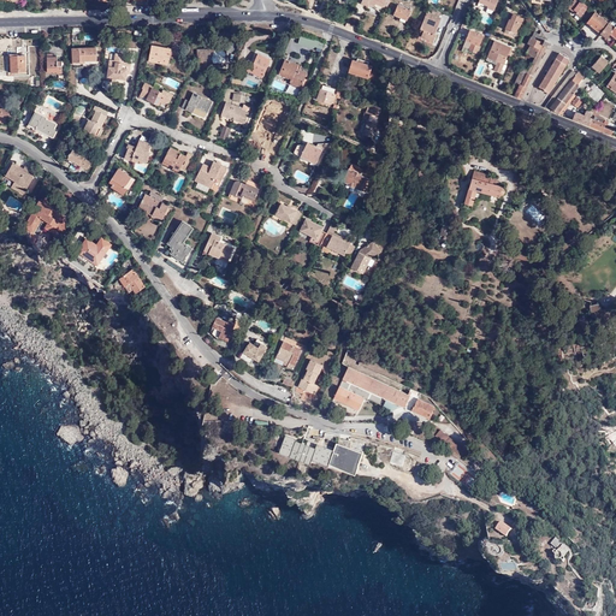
[(480,0),(480,1),(489,5),(487,7),(493,11),(497,0),(480,0)]
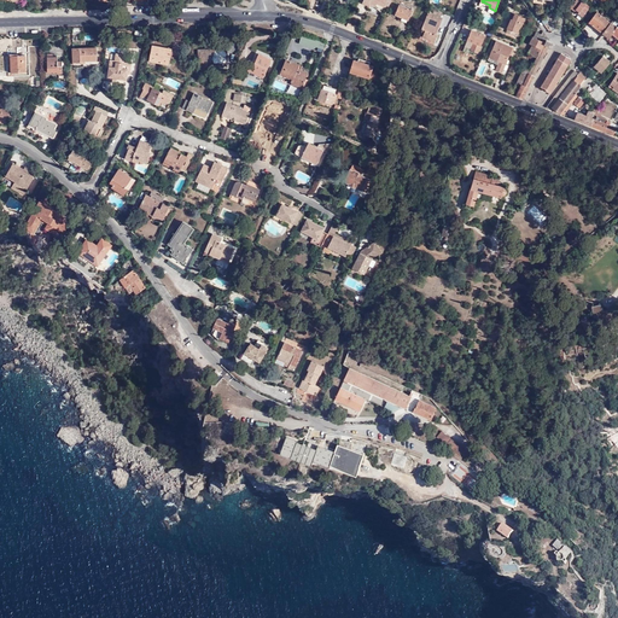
[(578,5),(581,0),(578,0),(573,6),(573,9),(576,11),(581,15),(581,13),(586,17),(588,12),(578,5)]
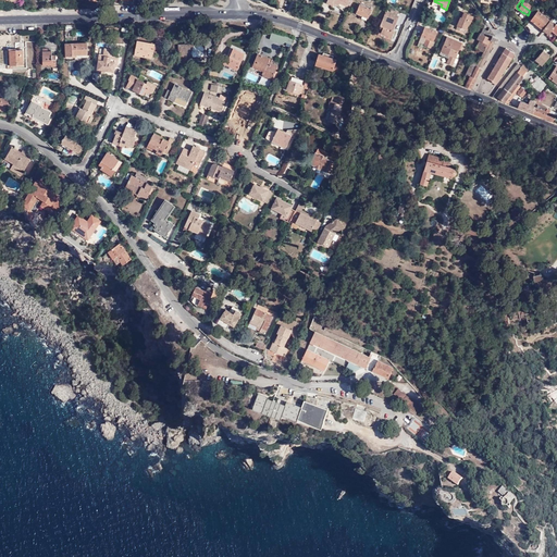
[(534,7),(525,0),(523,0),(521,4),(530,11),(534,7)]
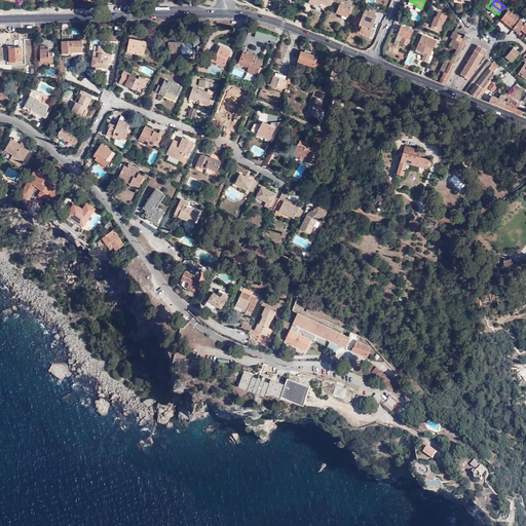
[(352,8),(341,3),(337,12),(348,16),(352,8)]
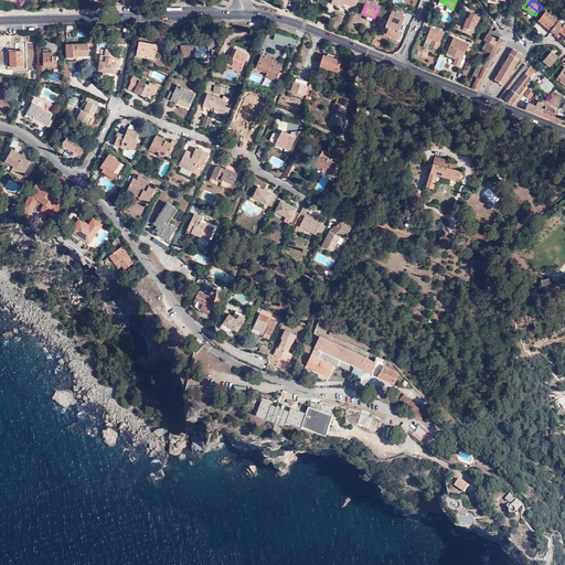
[(540,21),(547,27),(555,18),(547,11),(540,21)]
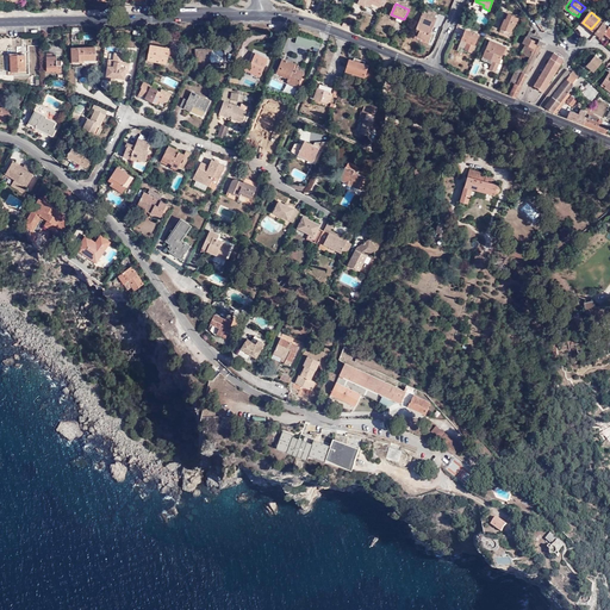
[(419,30),(419,32),(418,36),(429,41),(430,35),(433,36),(433,35),(430,33),(436,18),(423,13),(416,29),(417,29),(419,30)]
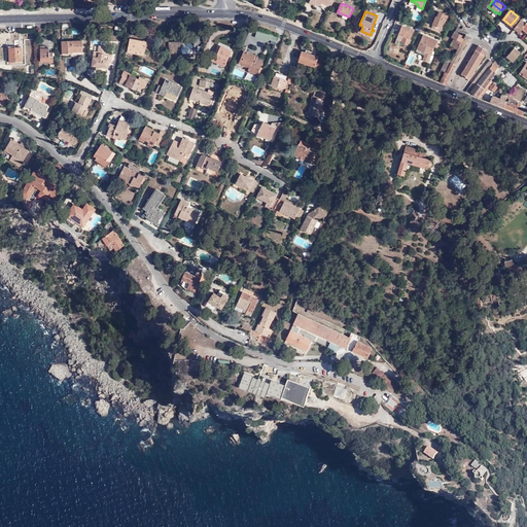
[(432,25),(433,25),(442,29),(448,15),(438,11),(436,16),(435,16),(432,25)]
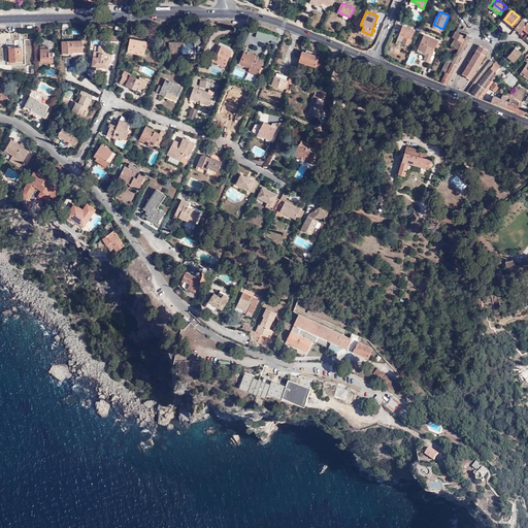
[(516,29),(524,21),(519,17),(512,25),(516,29)]
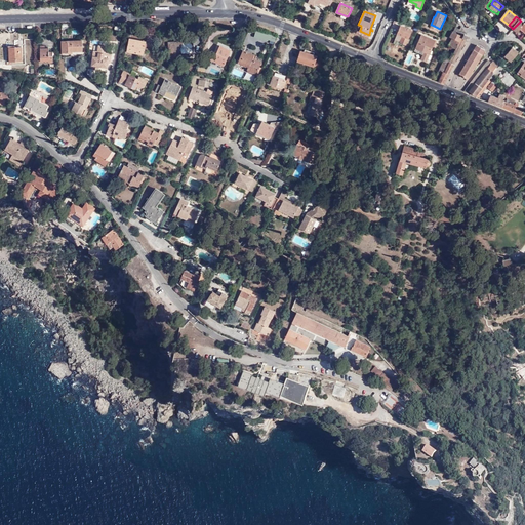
[(524,25),(524,24),(521,21),(513,29),(518,33),(521,29),(521,30),(524,25)]
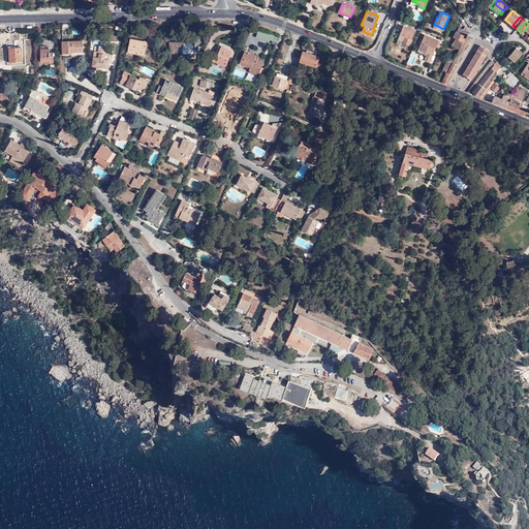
[(415,31),(404,26),(398,39),(403,42),(403,43),(409,45),(415,31)]
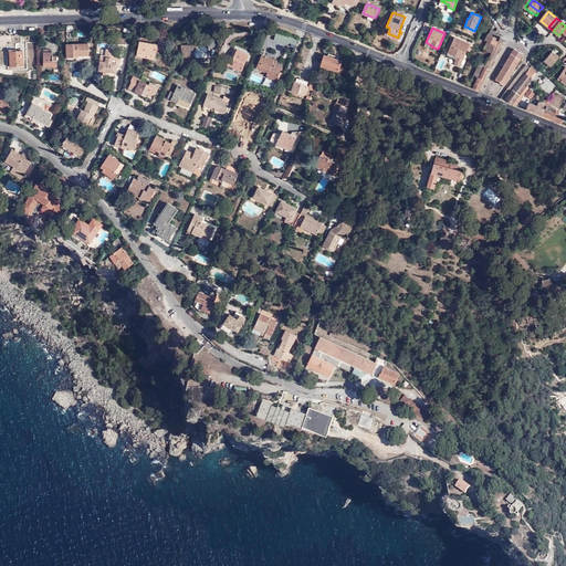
[(501,34),(498,28),(496,31),(492,29),(489,34),(488,33),(485,39),(488,41),(484,48),(491,52),(498,40),(500,35),(501,34)]
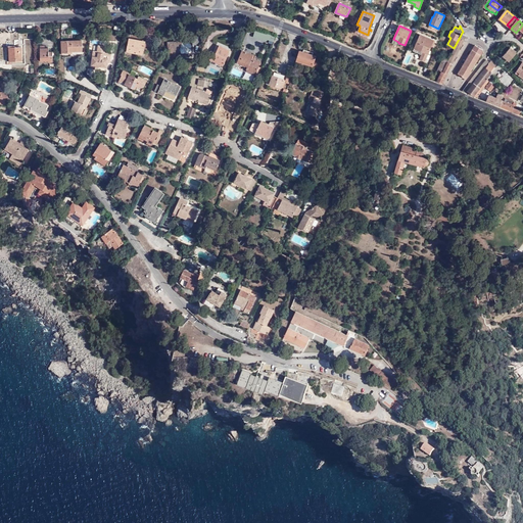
[(422,52),(421,55),(420,59),(425,61),(433,40),(420,35),(414,49),(422,52)]
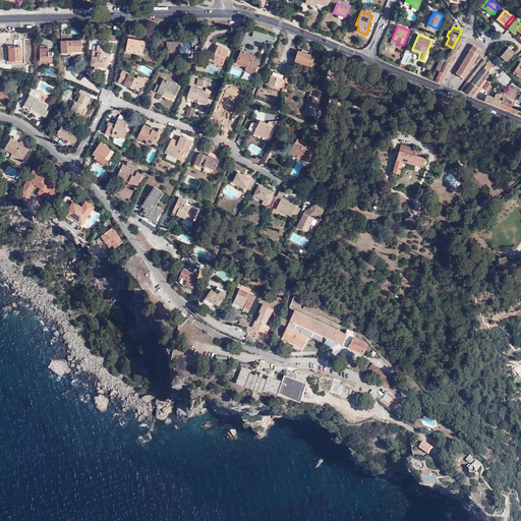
[(458,37),(452,48),(447,58),(445,61),(450,64),(452,61),(453,61),(454,59),(455,60),(456,57),(454,56),(462,40),(458,37)]
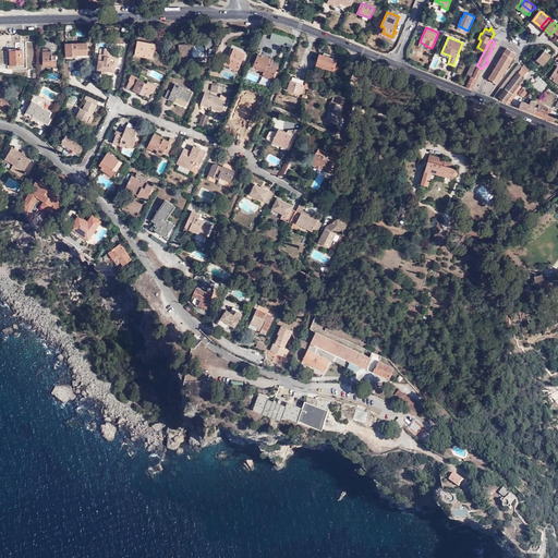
[(88,43),(73,43),(73,45),(67,45),(65,55),(73,55),(73,53),(88,52),(88,43)]
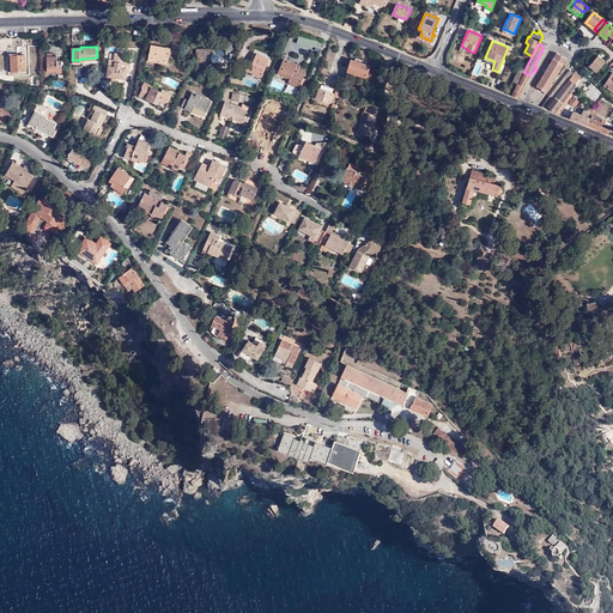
[(171,49),(151,47),(149,60),(169,64),(171,49)]
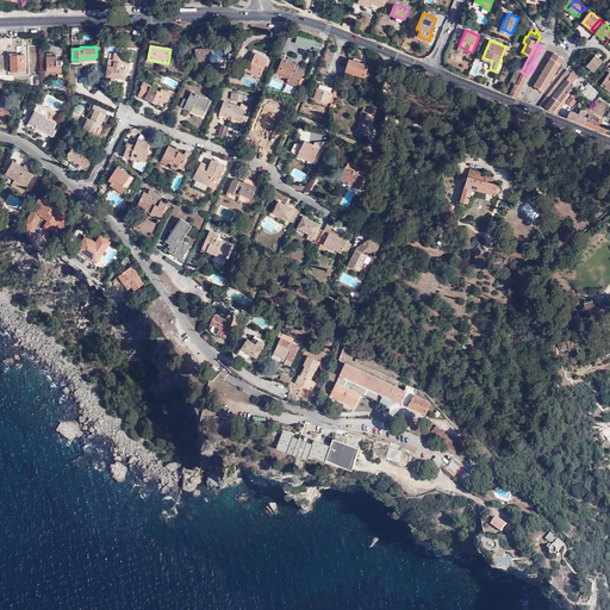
[(223,49),(207,50),(207,54),(204,54),(204,50),(195,51),(197,62),(201,62),(201,67),(224,66),(223,49)]
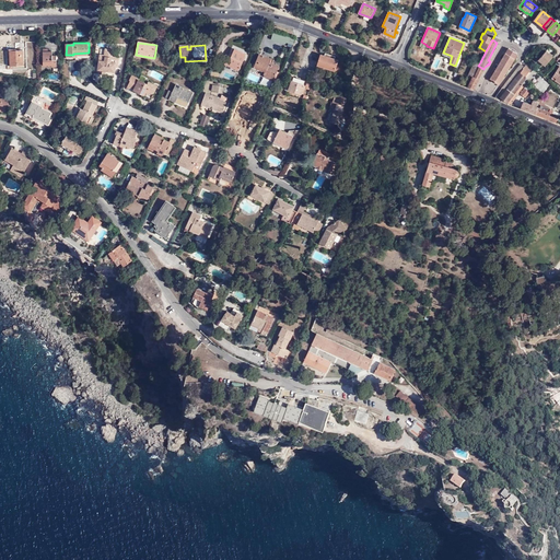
[(505,54),(514,59),(517,55),(509,48),(505,54)]
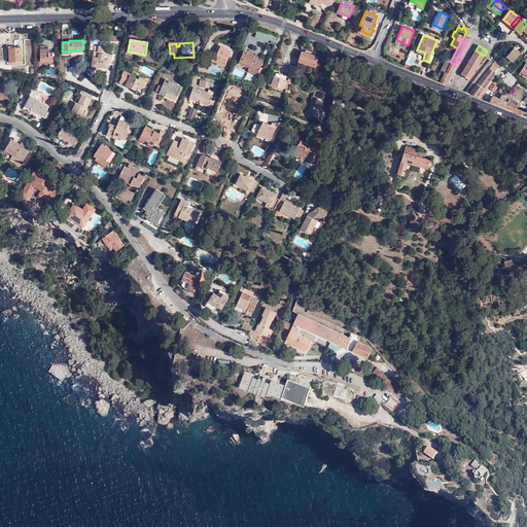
[(21,46),(8,47),(9,62),(22,62),(22,54),(21,54),(21,46)]
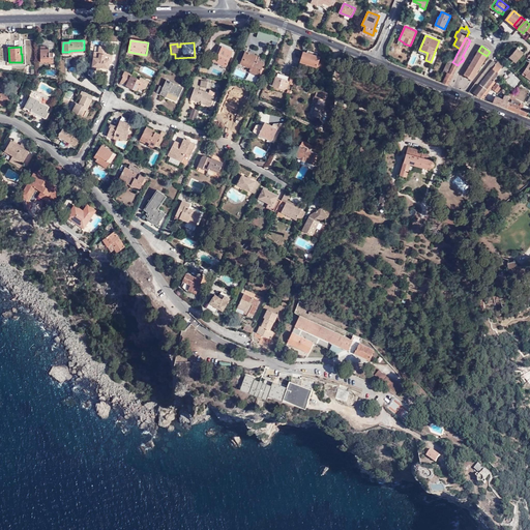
[(46,53),(46,50),(46,47),(41,47),(40,62),(49,62),(49,63),(53,63),(53,52),(50,52),(50,53),(46,53)]
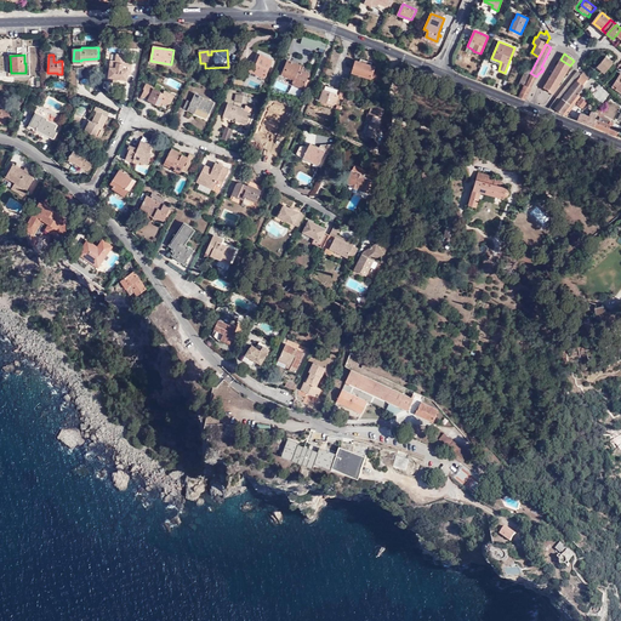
[(273,62),(261,56),(255,67),(251,66),(249,72),(263,79),(273,62)]
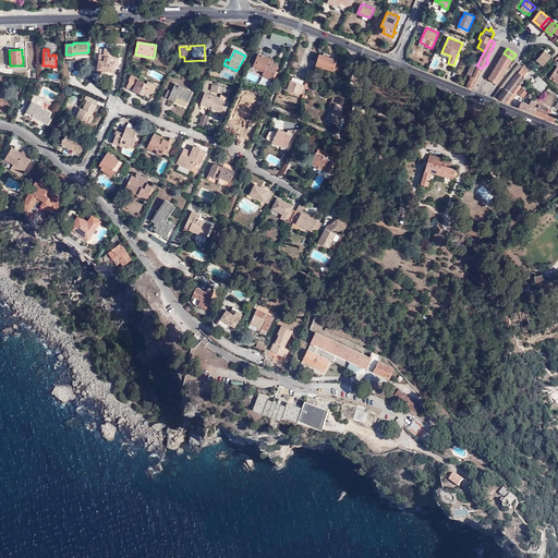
[(543,65),(545,63),(550,58),(550,57),(544,51),(536,60),(543,65)]
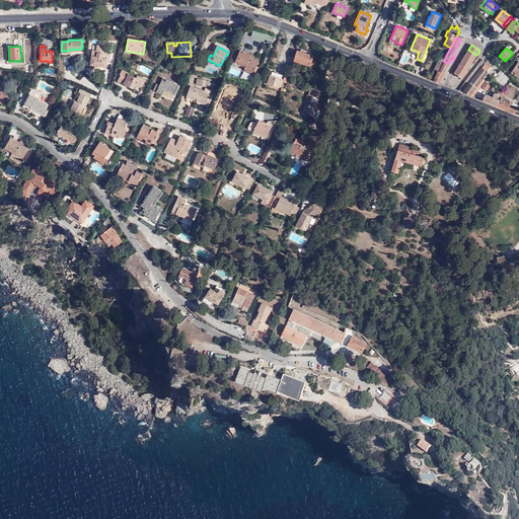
[(462,78),(476,55),(468,50),(454,73),(462,78)]
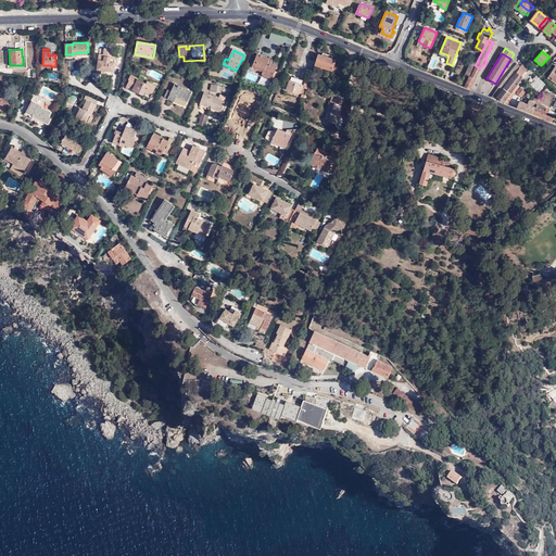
[(321,55),(317,54),(314,64),(338,73),(339,66),(335,64),(336,61),(331,59),(321,55)]
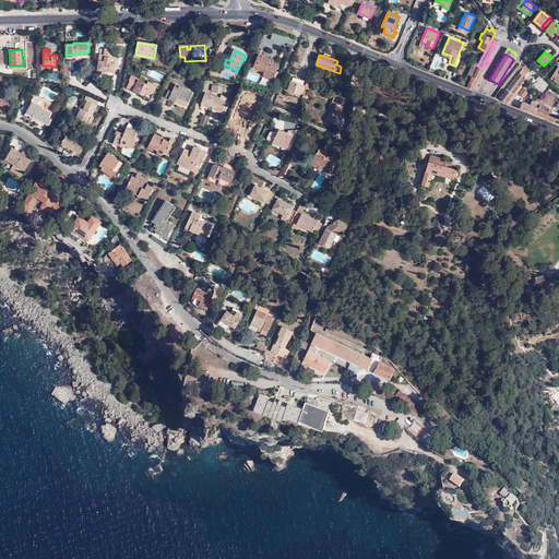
[(270,60),(259,56),(253,69),(264,74),(263,78),(272,81),(277,68),(268,64),(270,60)]
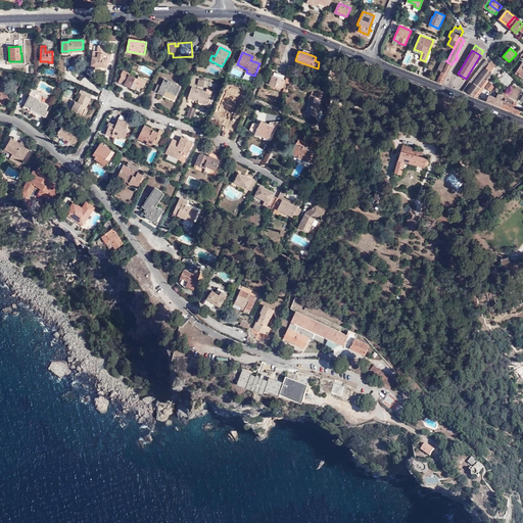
[(109,55),(105,54),(104,58),(93,56),(91,67),(97,68),(98,66),(108,68),(110,60),(108,60),(109,55)]
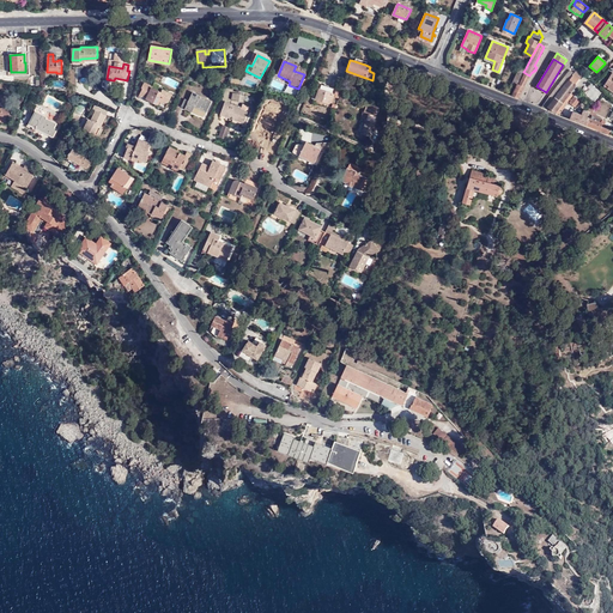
[(523,72),(526,68),(519,65),(511,85),(515,87),(523,72)]
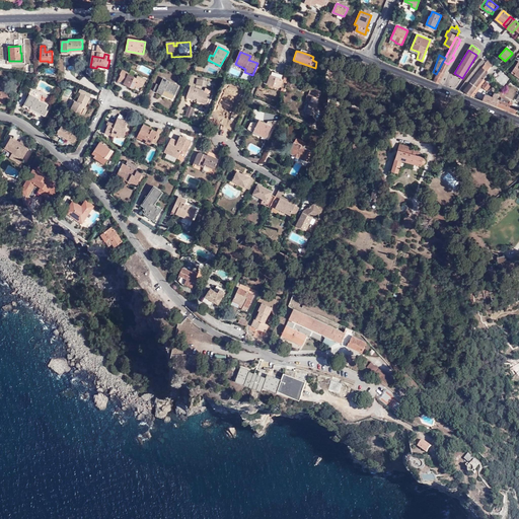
[(490,57),(486,62),(493,67),(496,64),(496,63),(490,57)]
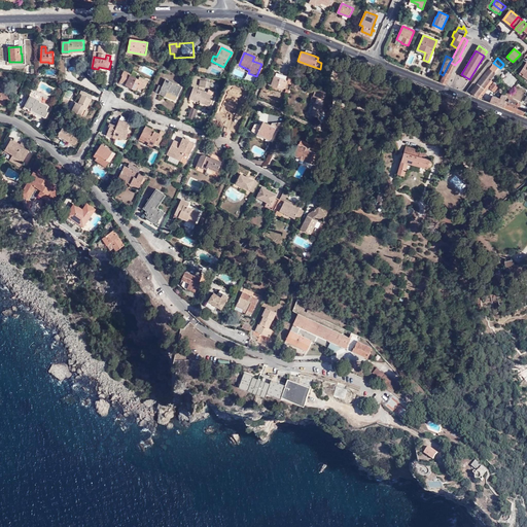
[(490,61),(473,81),(477,84),(493,63),(490,61)]
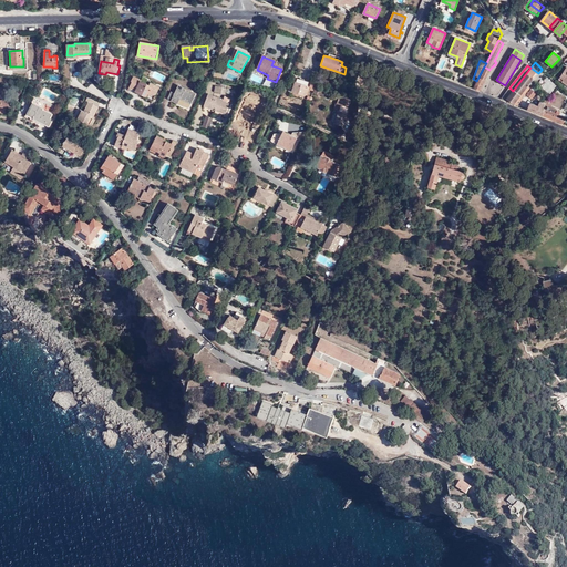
[(480,91),(490,70),(484,66),(476,81),(473,88),(480,91)]
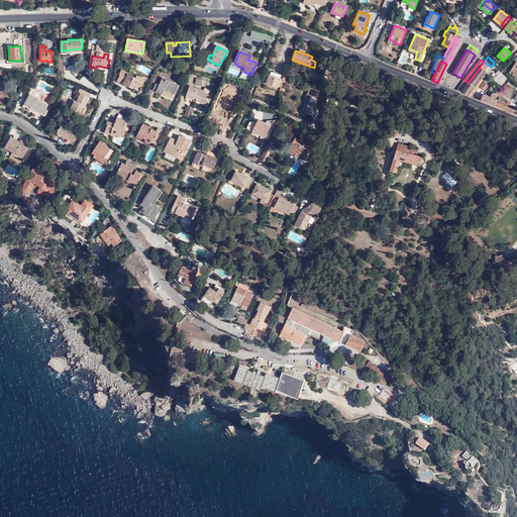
[(461,91),(469,95),(473,96),(485,82),(487,80),(497,66),(494,64),(491,67),(484,62),(468,83),(461,91)]
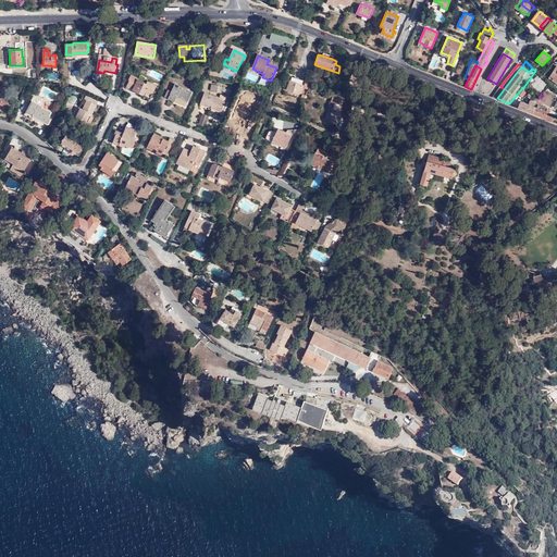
[(147,93),(152,96),(158,86),(148,82),(147,84),(139,79),(139,78),(132,74),(128,79),(131,81),(127,87),(145,96),(147,93)]
